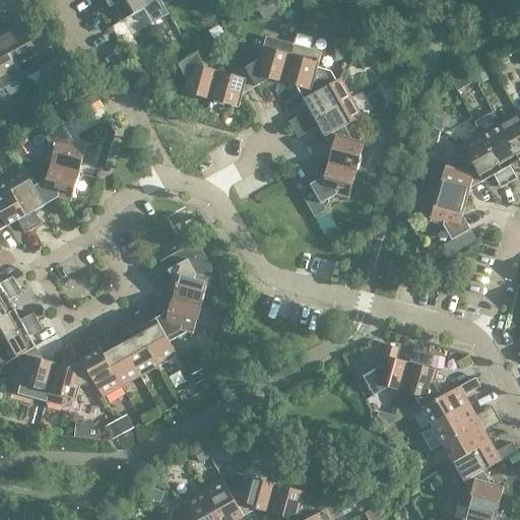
[(104,0),(109,8),(113,6),(121,20),(143,8),(152,23),(168,14),(163,6),(158,0),(104,0)]
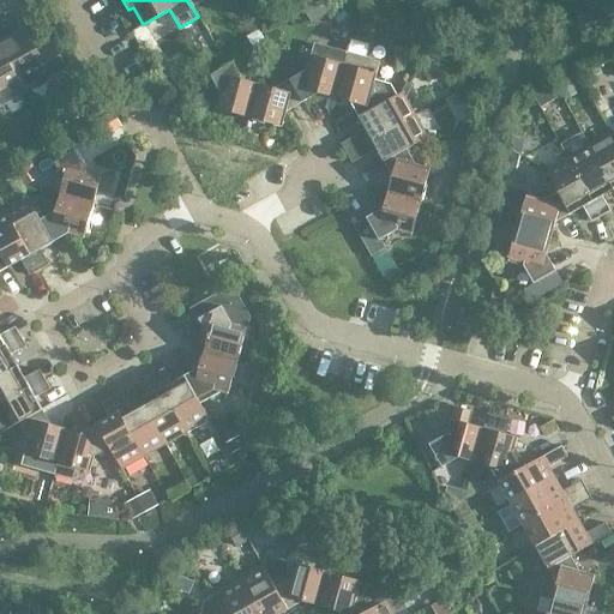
[(0,43),(0,46),(25,92),(49,79),(54,86),(71,78),(55,50),(40,59),(24,31),(0,43)]
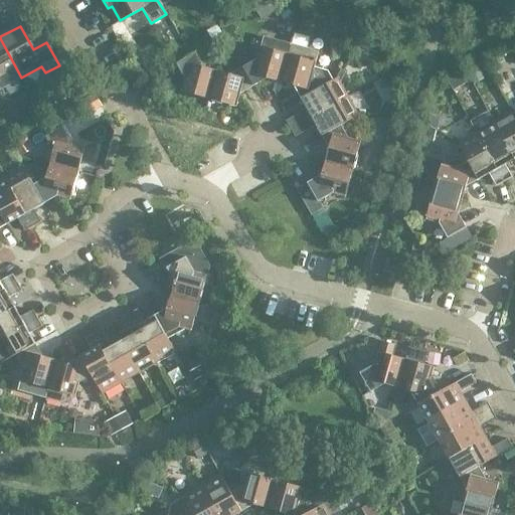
[(1,90),(21,77),(0,38),(0,98),(4,96),(1,90)]
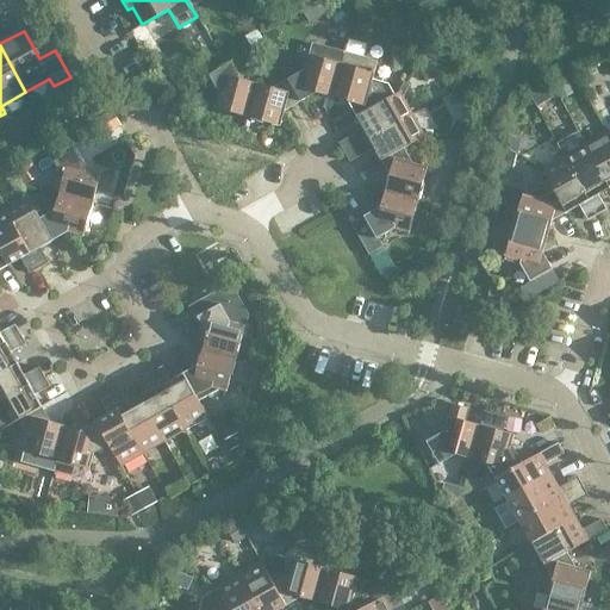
[(373,80),(377,69),(378,62),(343,53),(340,64),(330,97),(347,101),(356,118),(379,105),(393,97),(387,86),(373,80)]
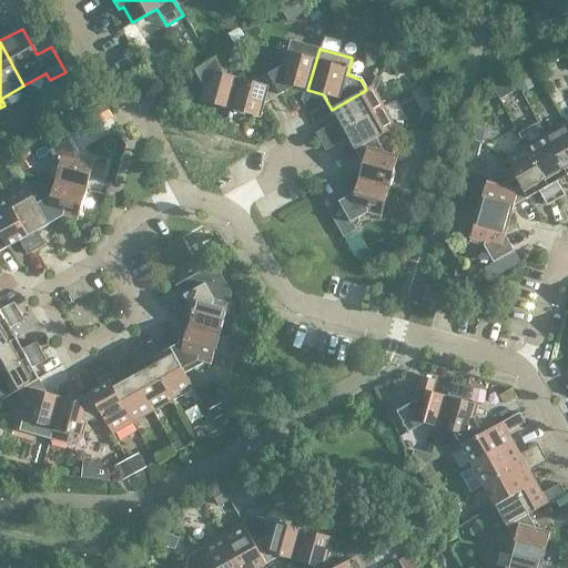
[(307,90),(316,60),(287,52),(283,67),(269,75),(280,95),(294,87),(307,90)]
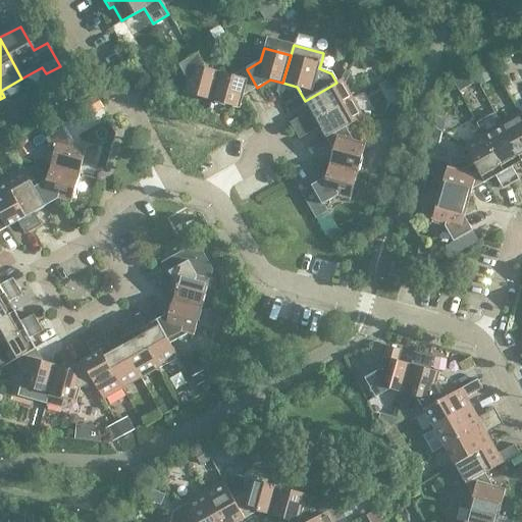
[(211,101),(218,72),(206,69),(198,55),(179,65),(188,80),(184,93),(211,101)]
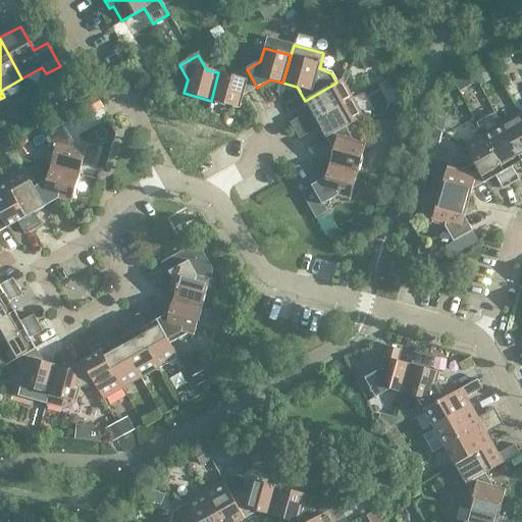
[(243,96),(257,88),(247,69),(233,76),(218,72),(211,101),(240,108),(243,96)]
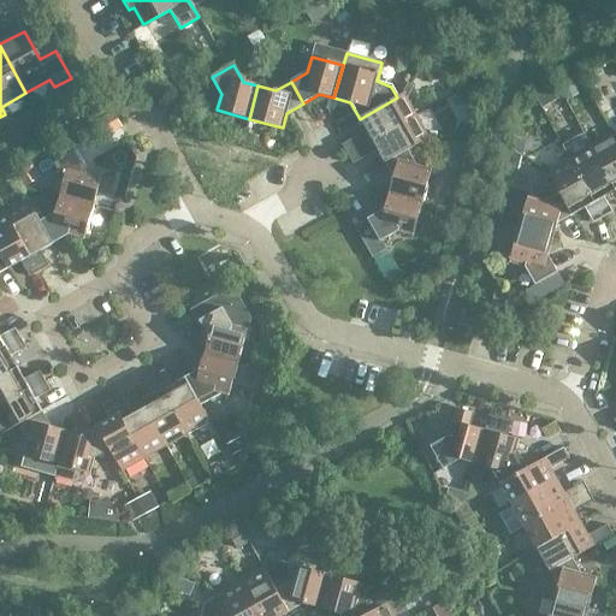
[(347,154),(415,116),(403,94),(397,98),(383,106),(360,119),(366,130),(342,146),(347,154)]
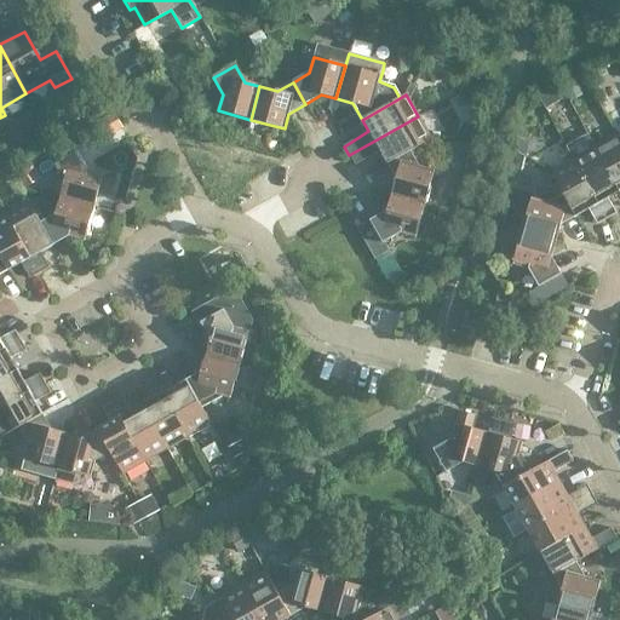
[(409,150),(409,151),(431,139),(418,116),(349,155),(355,166),(379,151),(386,164),(409,150)]
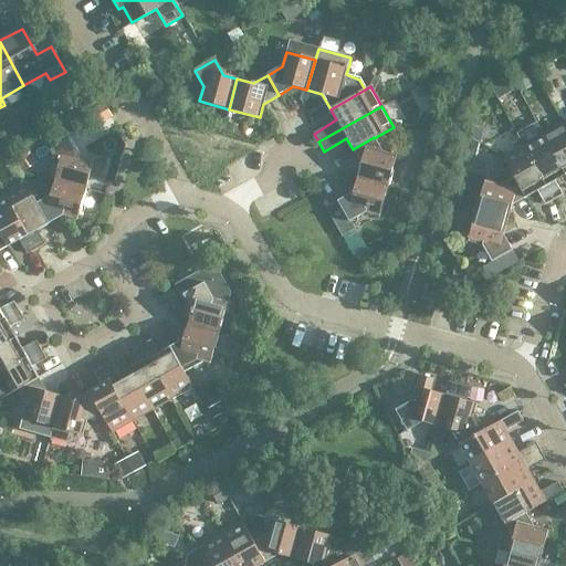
[(565,176),(543,135),(536,123),(516,135),(523,146),(553,200),(563,196),(555,181),(565,176)]
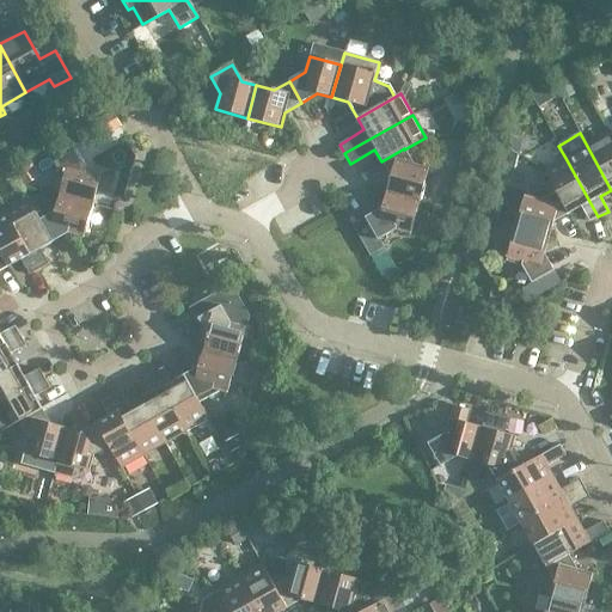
[(611,140),(609,134),(587,146),(611,190),(611,189),(611,140)]
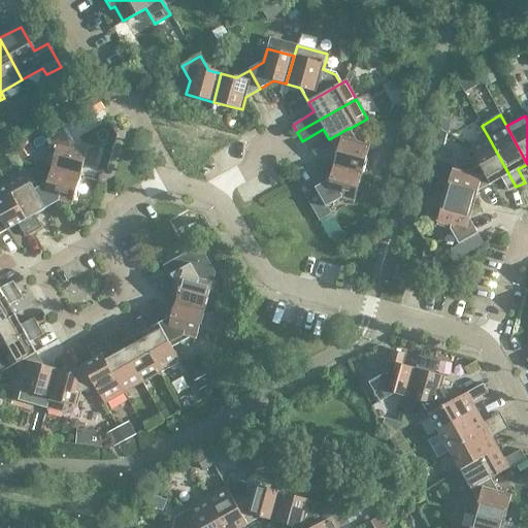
[(437,128),(448,134),(451,123),(440,118),(437,128)]
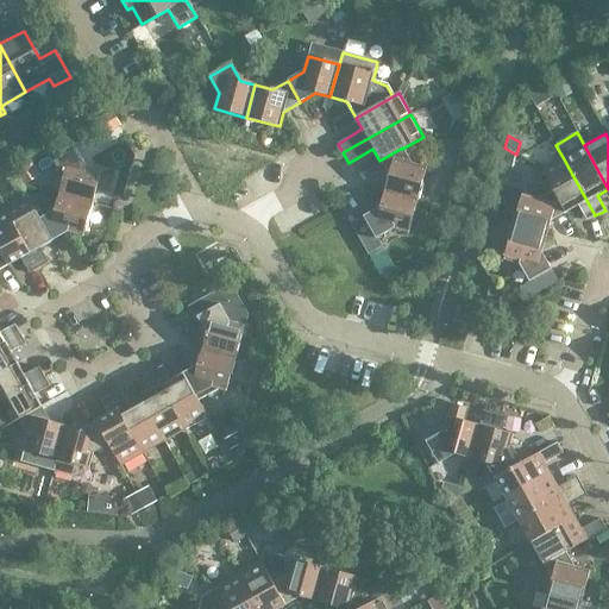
[(460,156),(462,139),(447,138),(445,154),(460,156)]
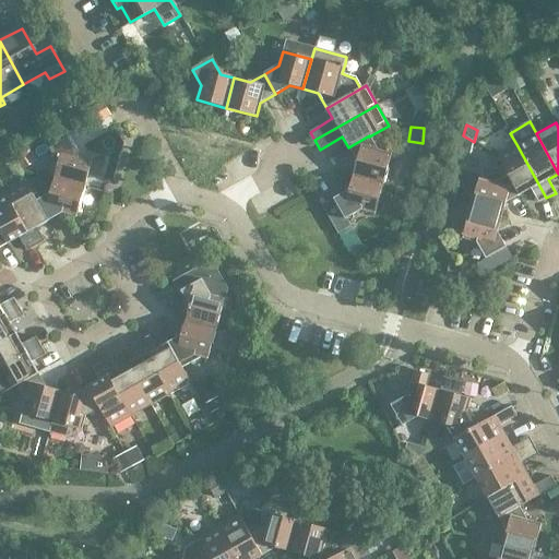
[(378,150),(369,137),(369,135),(348,147),(356,162),(353,176),(382,185),(391,154),(378,150)]
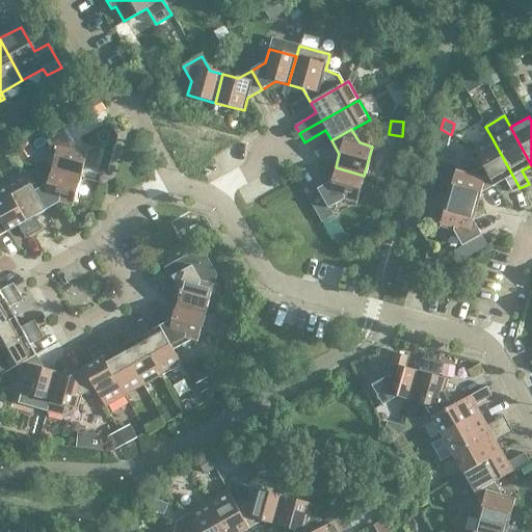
[(447,148),(451,135),(441,129),(436,141),(447,148)]
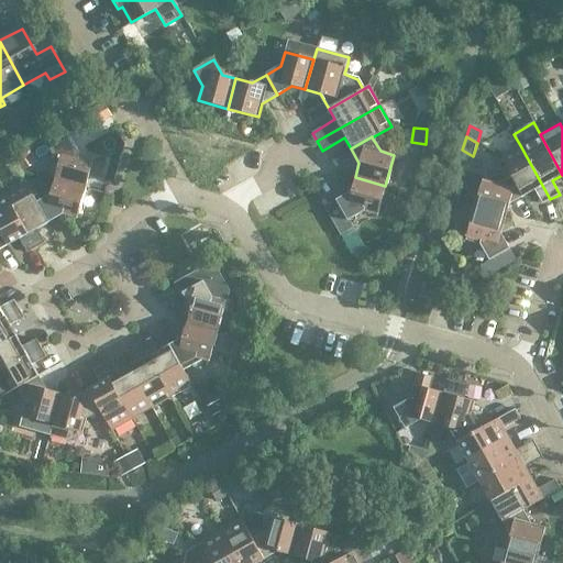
[(54,179),(85,188),(88,175),(100,177),(105,162),(94,158),(94,157),(79,154),(70,138),(50,150),(58,165),(54,179)]
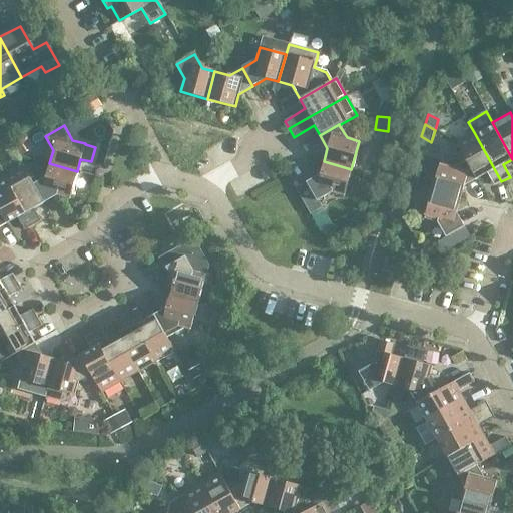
[(493,186),(501,181),(474,132),(455,142),(465,160),(467,159),(477,179),(486,174),(493,186)]
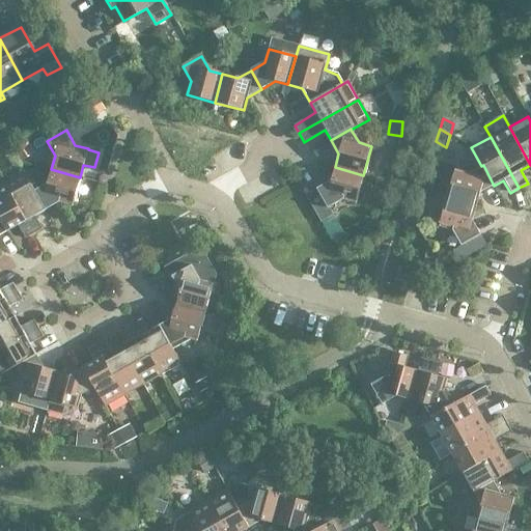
[(479,194),(494,186),(483,165),(481,166),(468,173),(454,170),(446,199),(475,207),(479,194)]
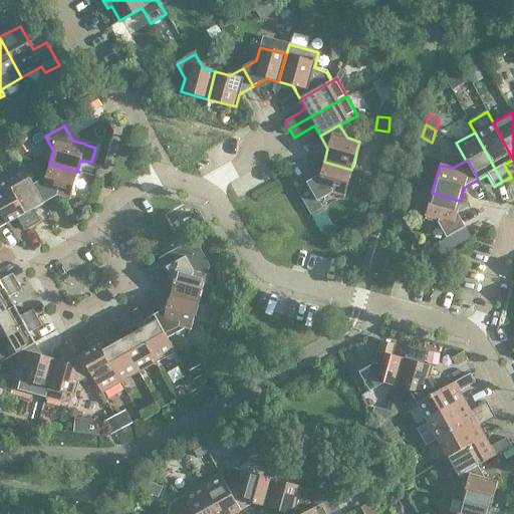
[(344,198),(351,170),(324,162),(320,175),(295,189),(310,215),(322,208),(318,201),(331,193),(344,198)]
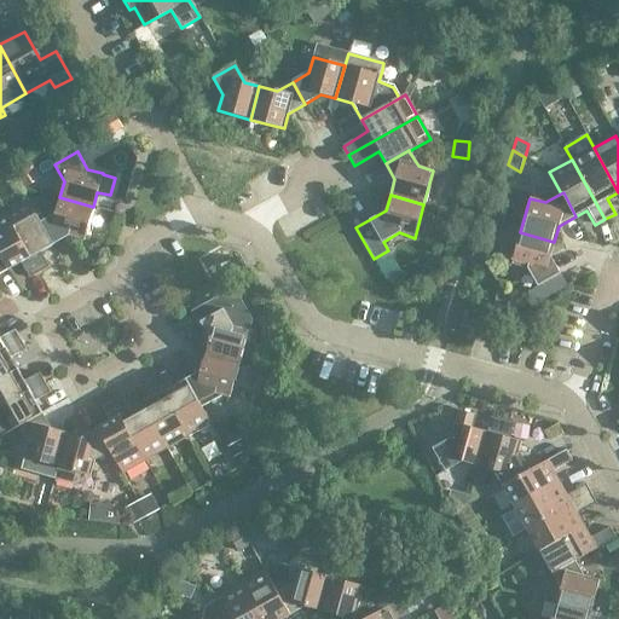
[(84,241),(93,207),(59,197),(56,213),(40,221),(39,223),(52,246),(68,236),(84,241)]
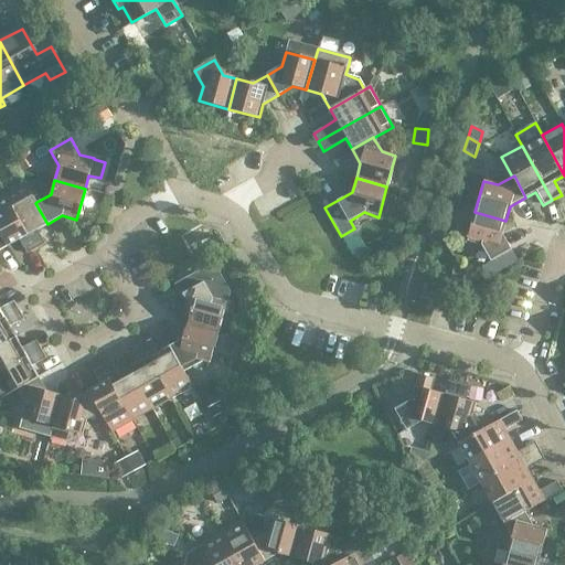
[(35,203),(36,202),(25,183),(4,194),(34,248),(44,244),(36,231),(48,224),(35,203)]
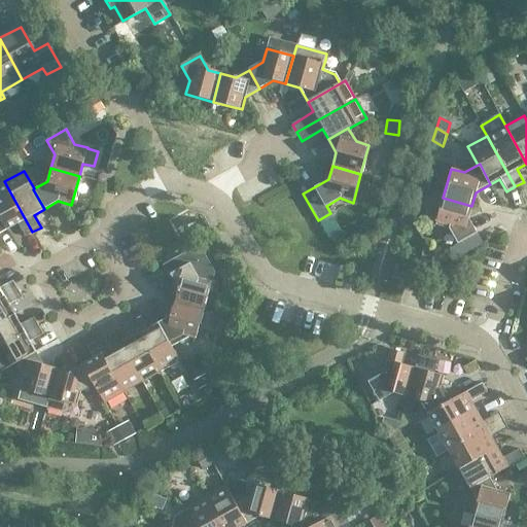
[(24,237),(32,232),(4,181),(0,183),(0,215),(8,230),(18,224),(24,237)]
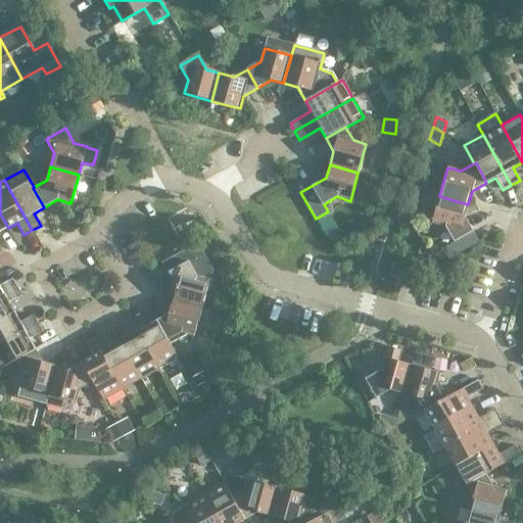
[(465,218),(468,204),(439,196),(431,224),(445,228),(454,242),(473,232),(465,218)]
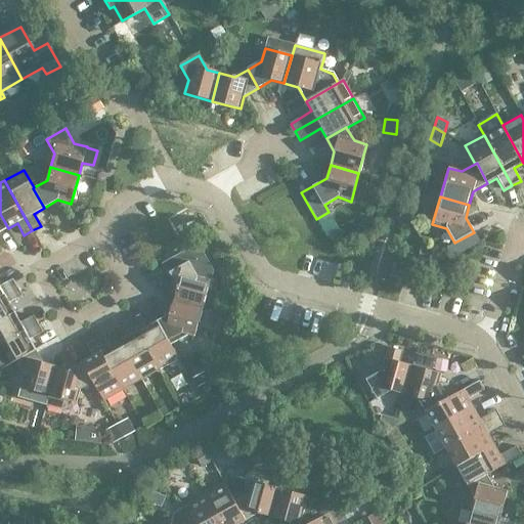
[(202,309),(210,280),(212,271),(203,254),(169,273),(177,288),(173,301),(202,309)]
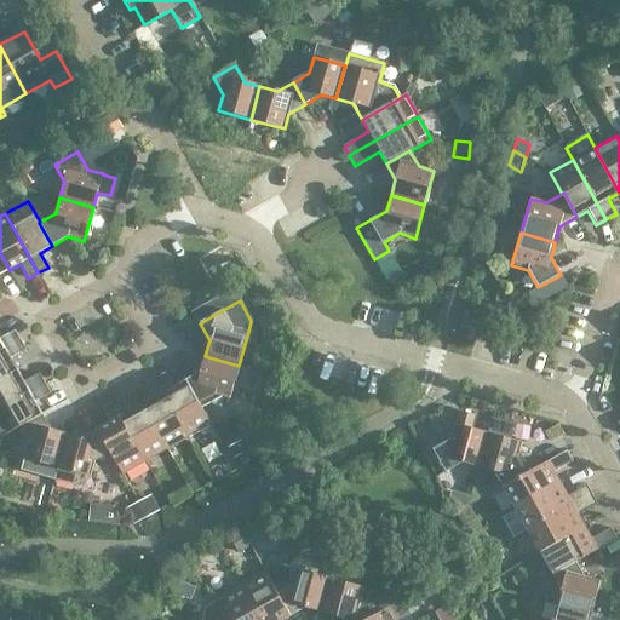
[(476,334),(480,316),(465,313),(460,329),(476,334)]
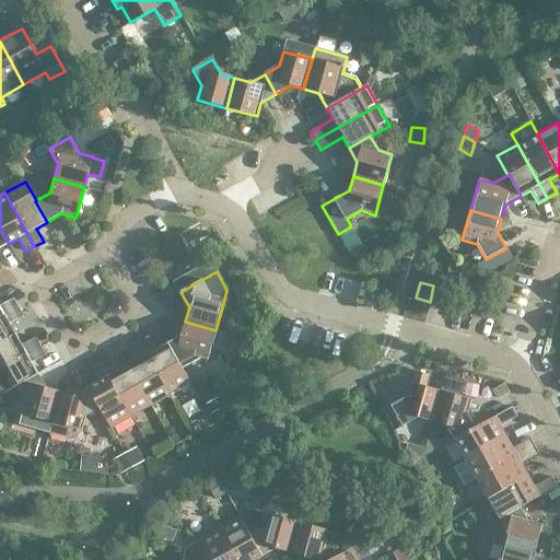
[(0,317),(18,307),(13,299),(0,306),(0,305),(0,317)]
